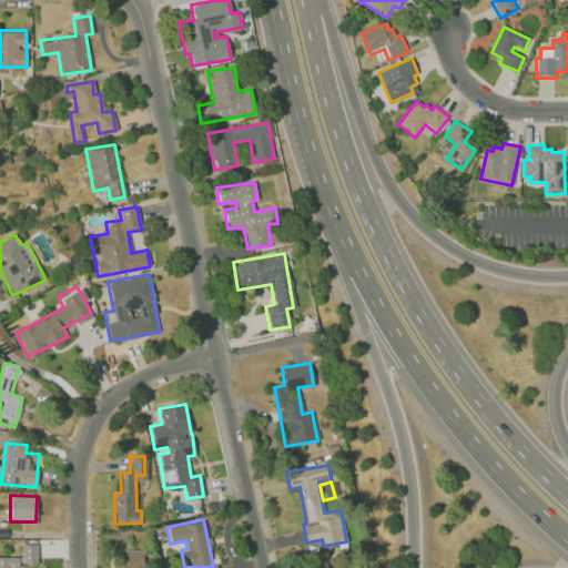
[(37,543),(20,544),(21,563),(38,561),(37,543)]
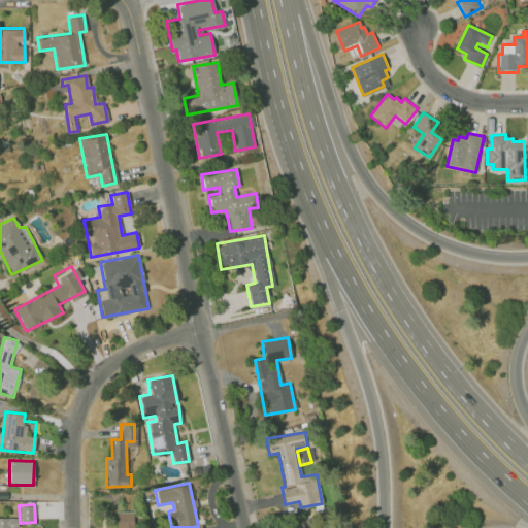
[(133,527),(133,512),(116,512),(116,527),(133,527)]
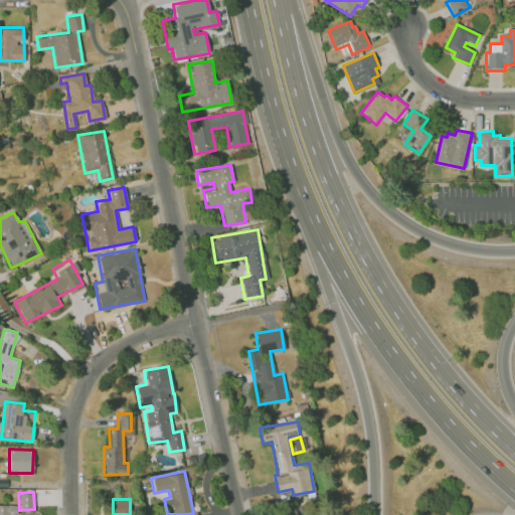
[(0,504),(0,514),(13,514),(13,513),(16,513),(16,504),(0,504)]
